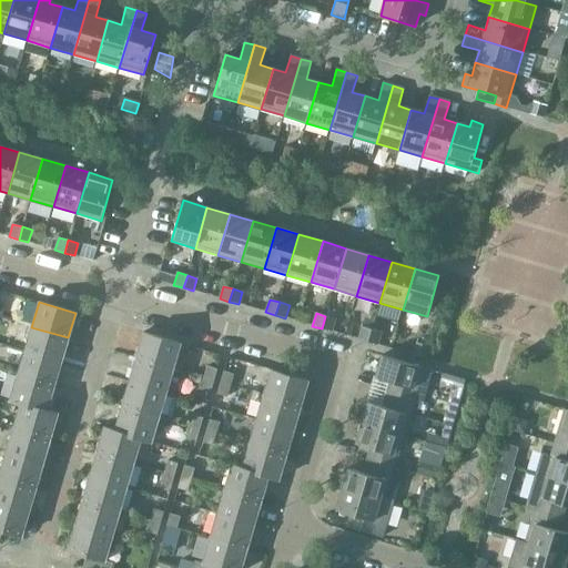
[(325,316),(322,328),(332,332),(335,318),(325,316)]
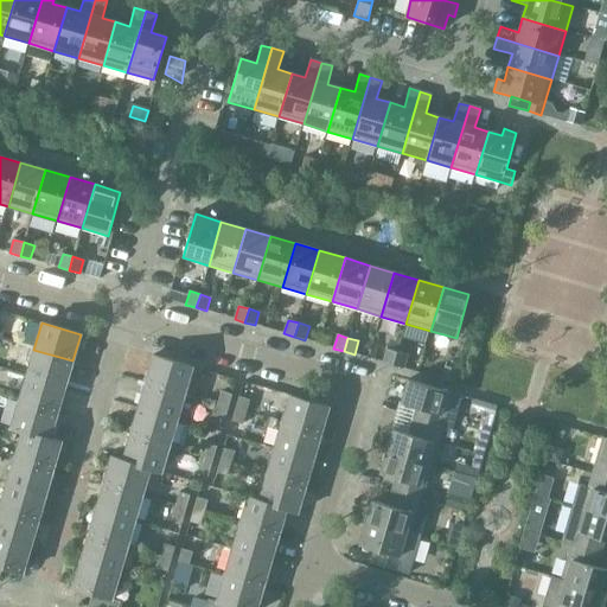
[(383,363),(393,365),(397,352),(387,349),(383,363)]
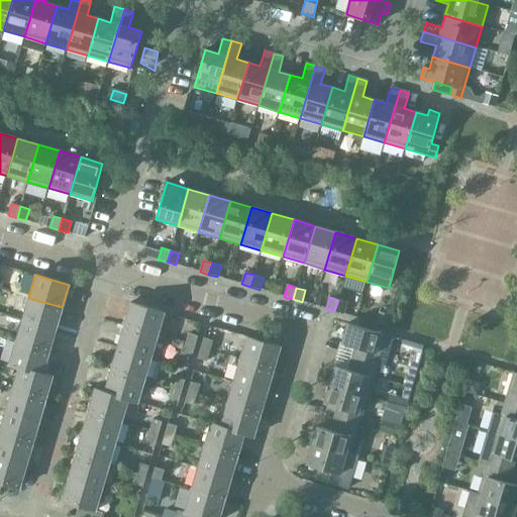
[(28,298),(22,320),(56,329),(62,307),(28,298)]
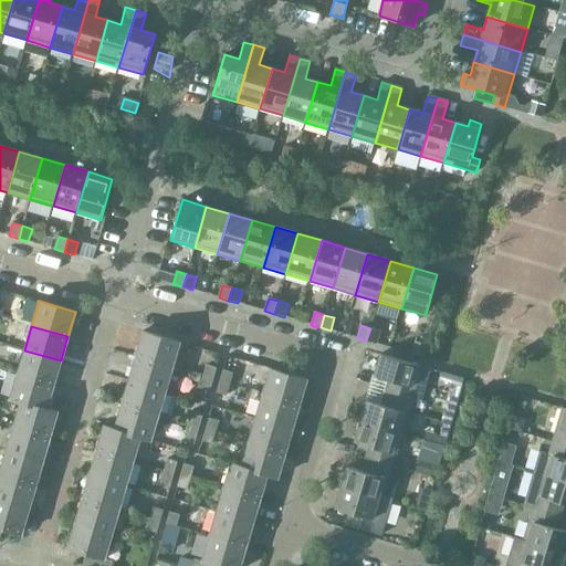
[(366,341),(376,344),(380,331),(370,328),(366,341)]
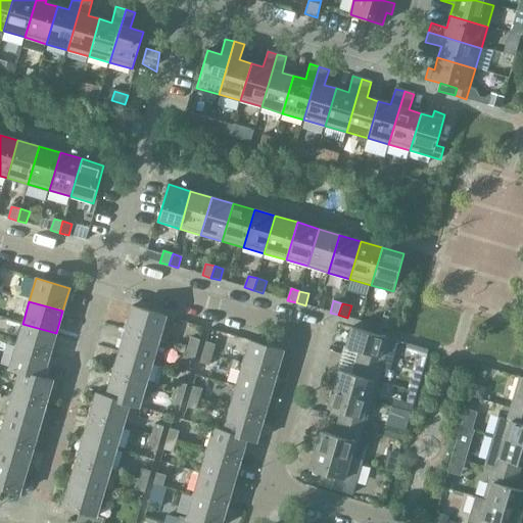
[(132,306),(126,330),(159,339),(165,317),(132,306)]
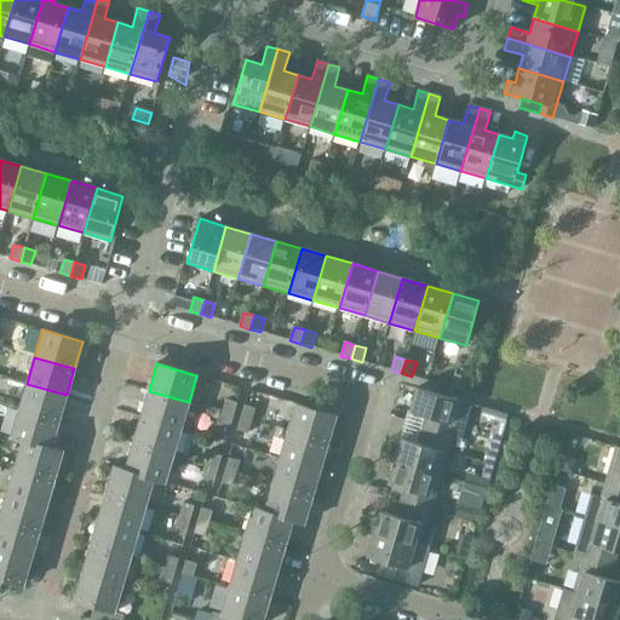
[(452,389),(463,391),(466,378),(455,374),(452,389)]
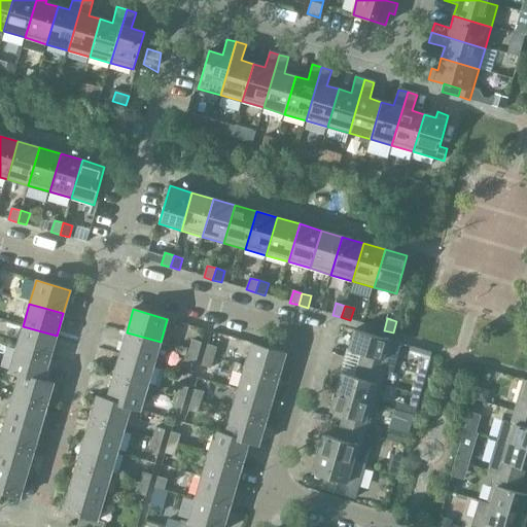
[(23,326),(16,348),(50,358),(57,336),(23,326)]
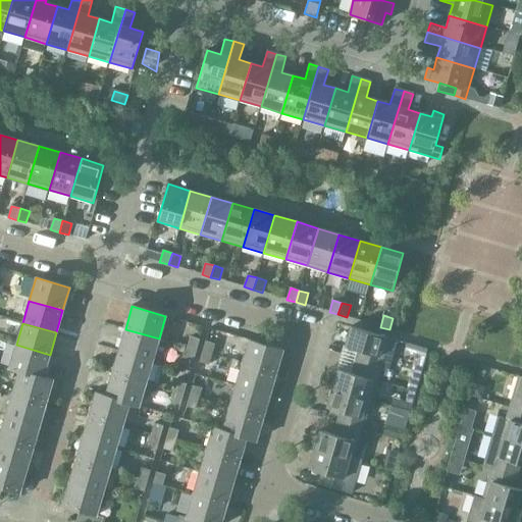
[(359,351),(355,362),(379,369),(387,372),(397,341),(351,327),(345,347),(359,351)]
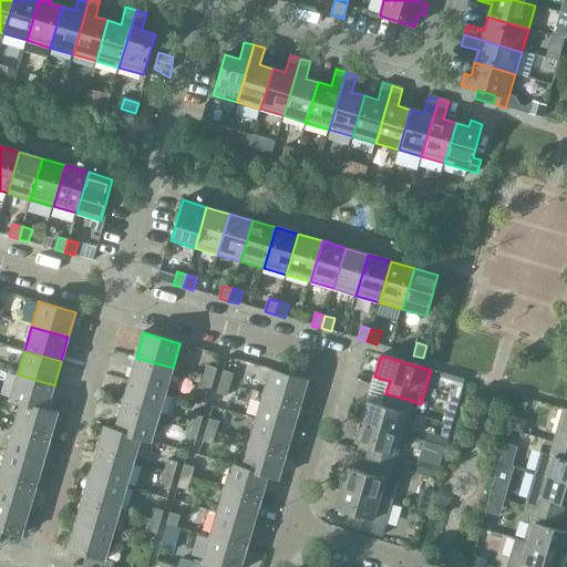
[(136,358),(129,381),(165,392),(173,368),(136,358)]
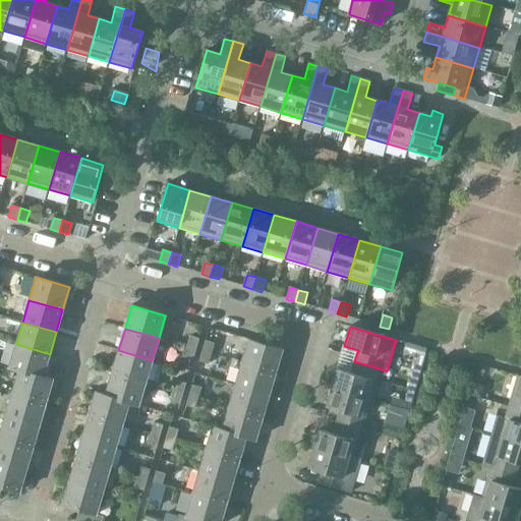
[(190,336),(187,347),(196,349),(199,339),(190,336)]
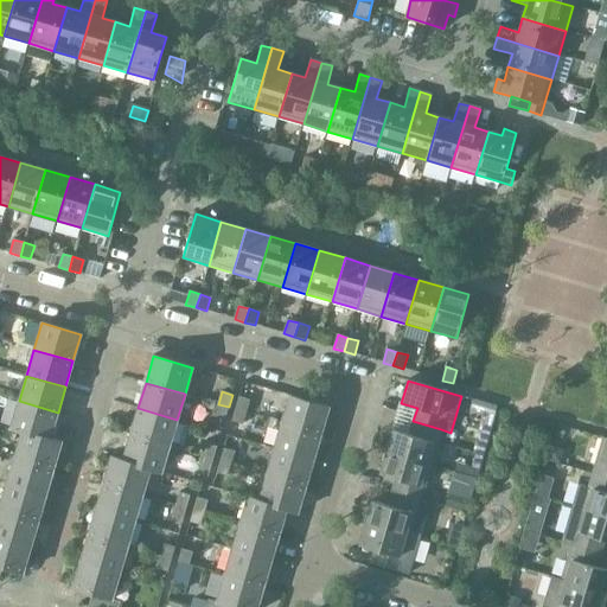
[(289,396),(282,422),(321,434),(328,407),(289,396)]
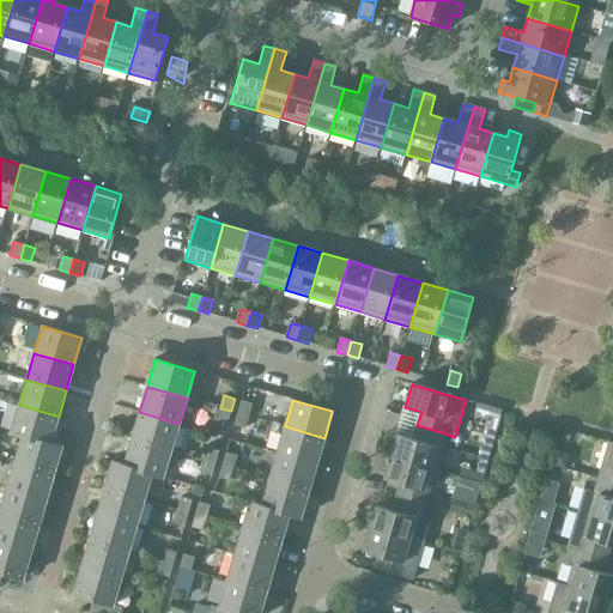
[(238,413),(249,416),(253,404),(242,401),(238,413)]
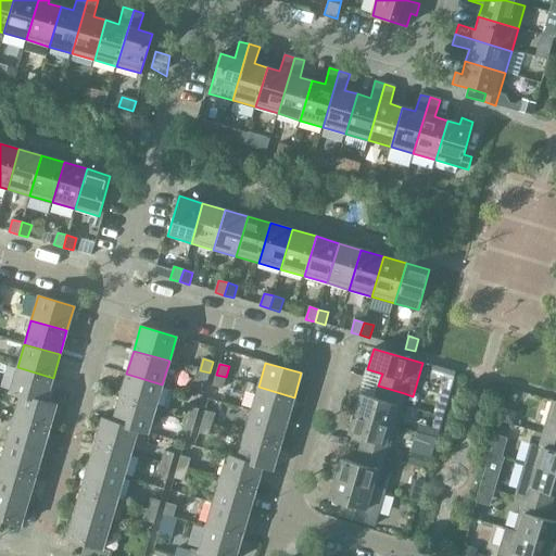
[(10,392),(20,395),(21,394),(46,402),(53,378),(17,367),(10,392)]
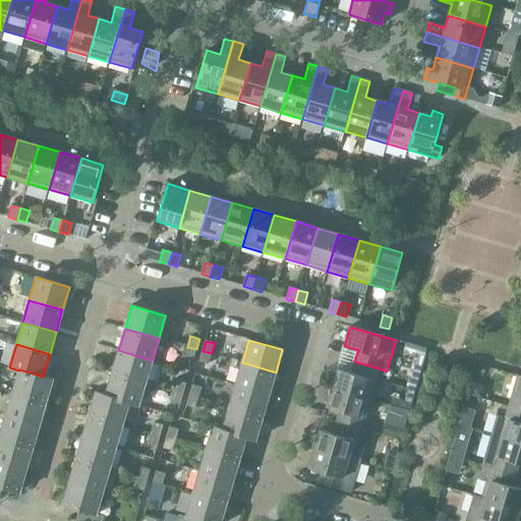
[(184,357),(193,359),(196,349),(187,347),(184,357)]
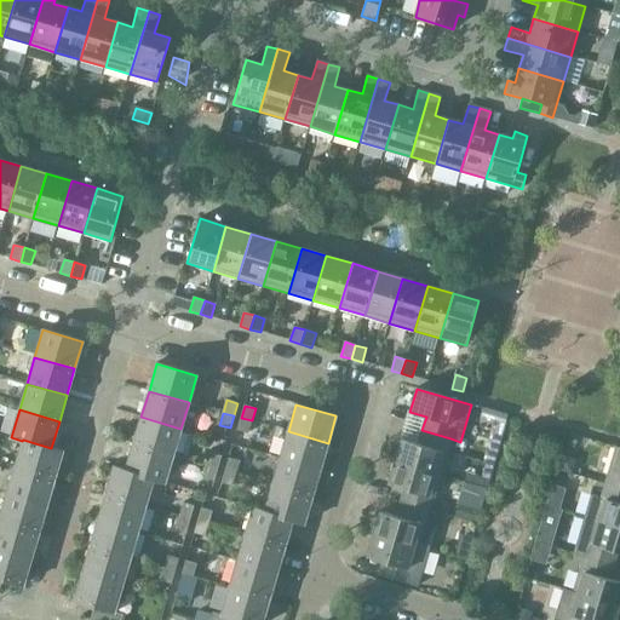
[(141,417),(133,443),(173,455),(181,429),(141,417)]
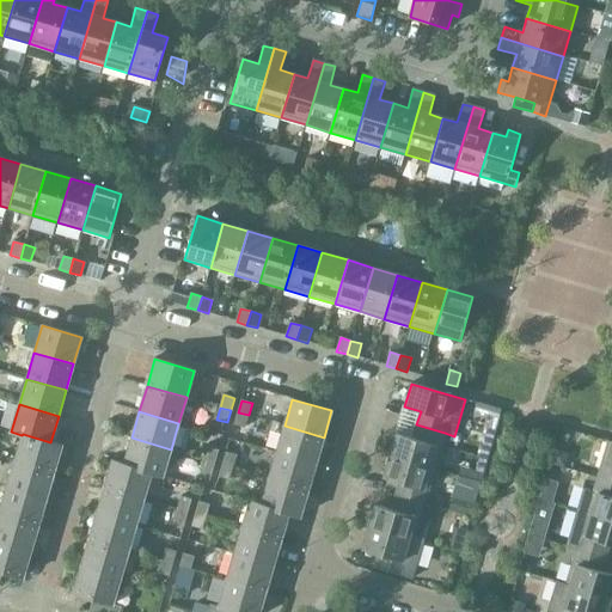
[(249,415),(238,412),(234,424),(245,428),(249,415)]
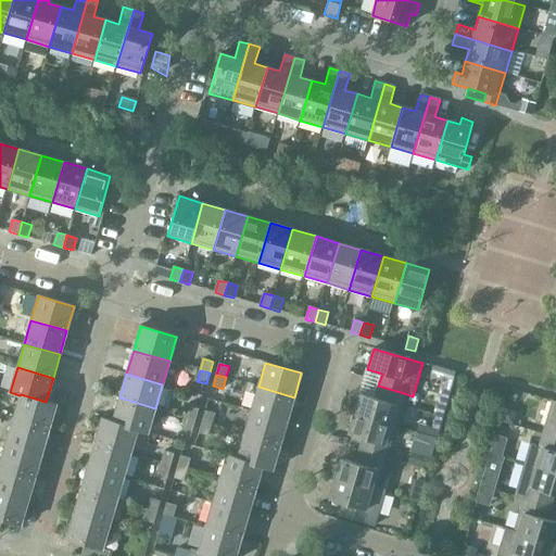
[(361,394),(354,414),(395,426),(404,393),(378,386),(375,399),(361,394)]
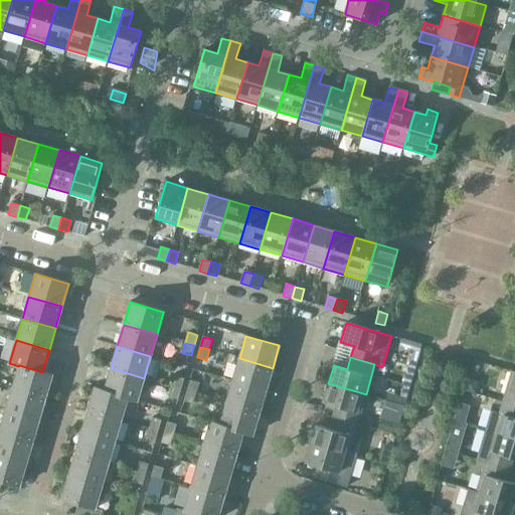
[(273,368),(239,358),(232,380),(266,390),(273,368)]
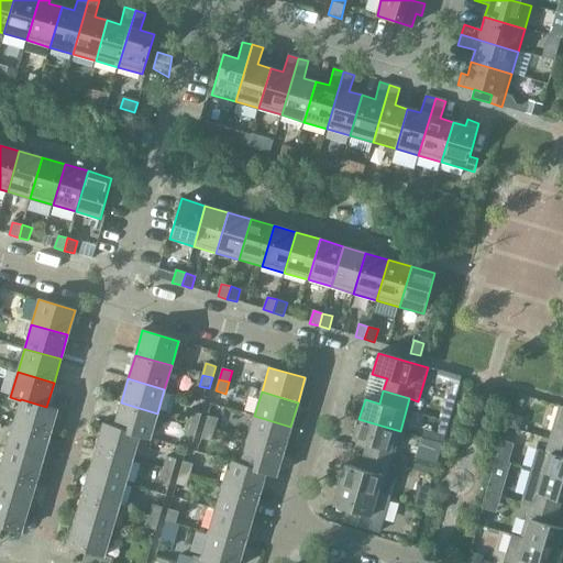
[(20,400),(13,423),(50,434),(57,409),(46,407),(21,399),(20,400)]
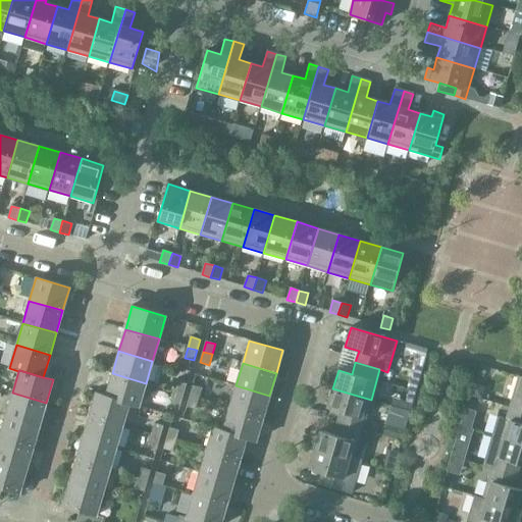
[(112,373),(106,396),(129,404),(139,407),(146,383),(112,373)]
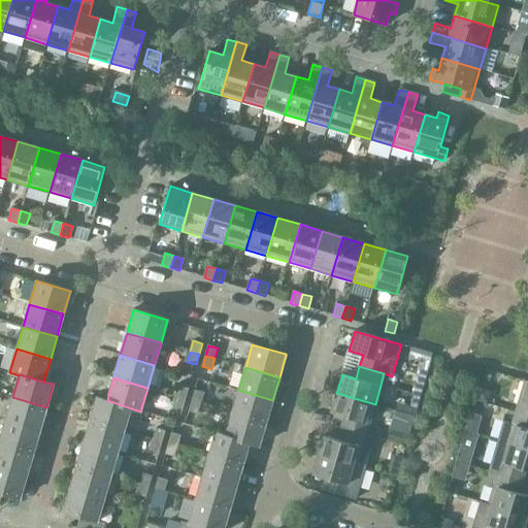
[(527,382),(525,381),(516,413),(527,416),(527,382)]
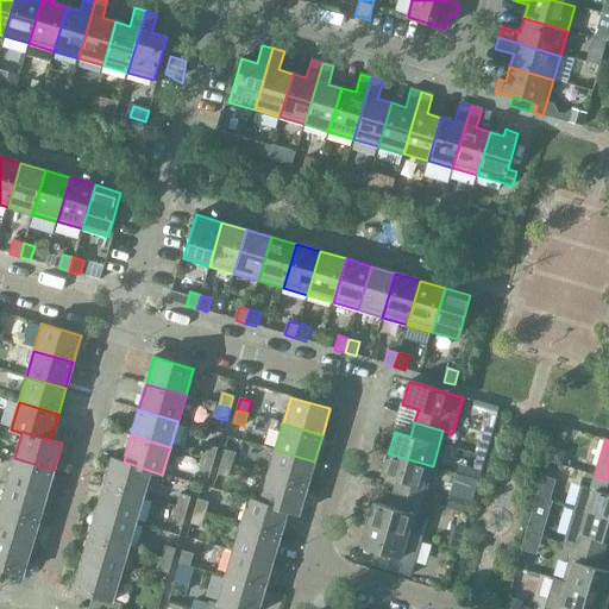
[(203,457),(214,460),(218,449),(207,445),(203,457)]
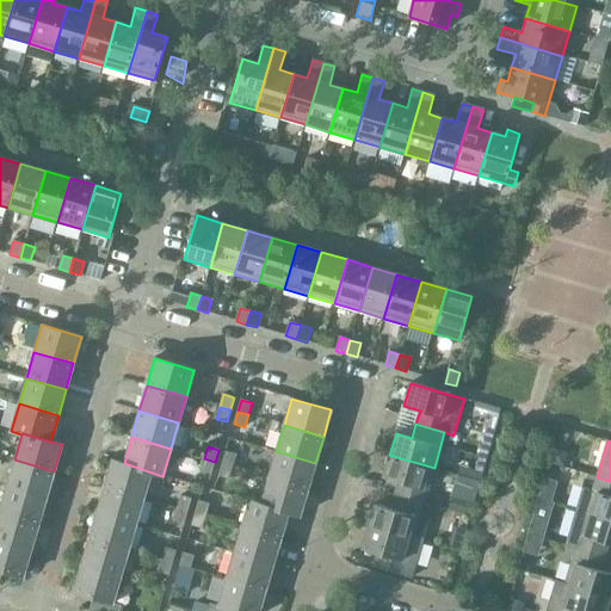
[(222,463),(233,467),(236,455),(226,451),(222,463)]
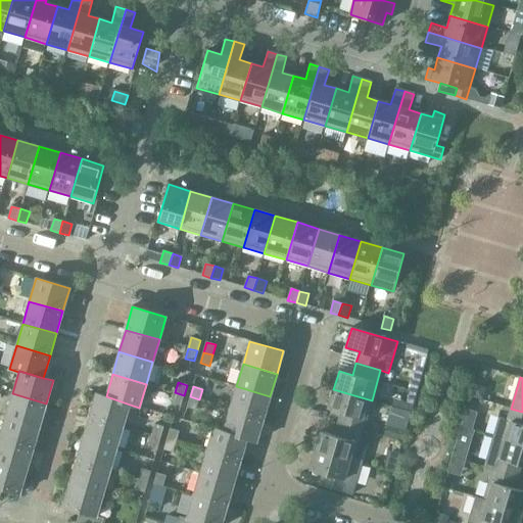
[(230,409),(264,419),(270,396),(236,386),(230,409)]
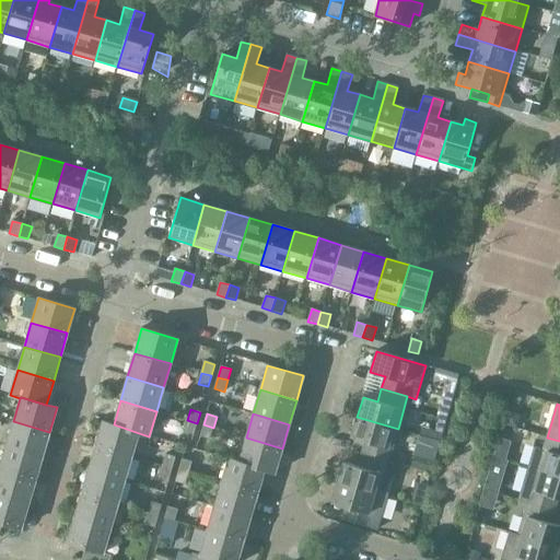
[(365,442),(362,454),(388,462),(398,429),(357,417),(351,438),(365,442)]
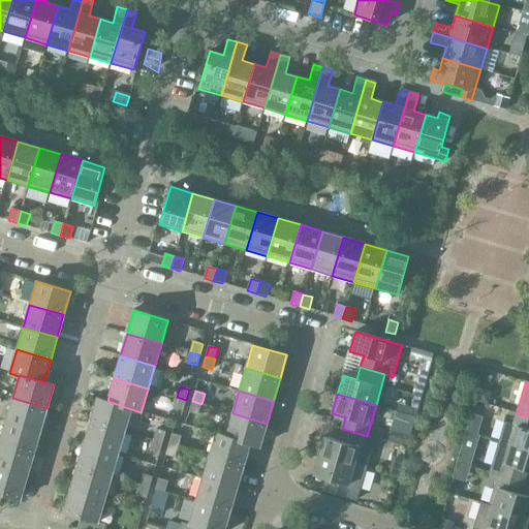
[(186,400),(177,397),(174,407),(183,410),(186,400)]
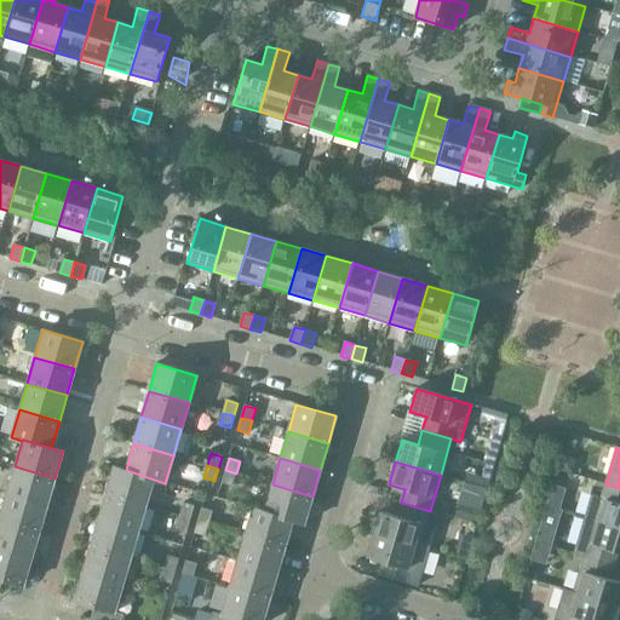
[(15,466),(7,493),(47,505),(55,478),(15,466)]
